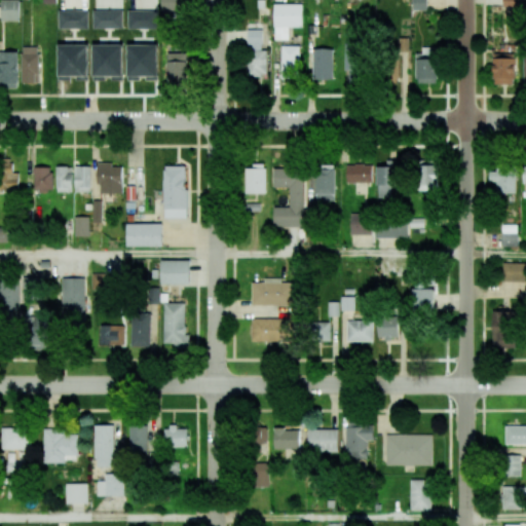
[(0,0),(1,21),(20,21),(19,0),(0,0)]
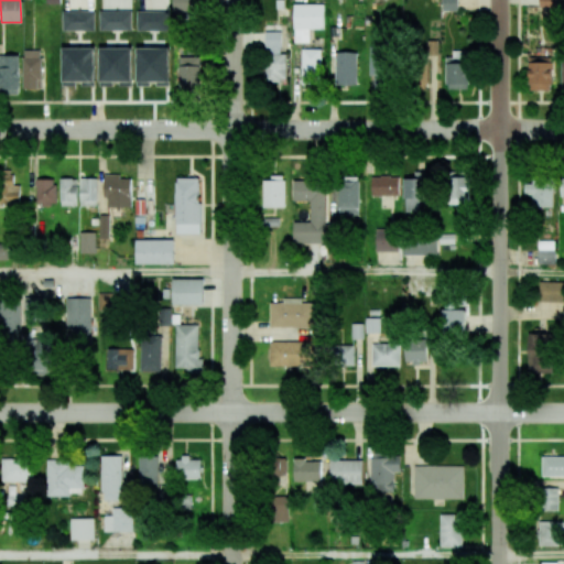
[(186,9),(184,0),(171,0),(172,10),(186,9)]
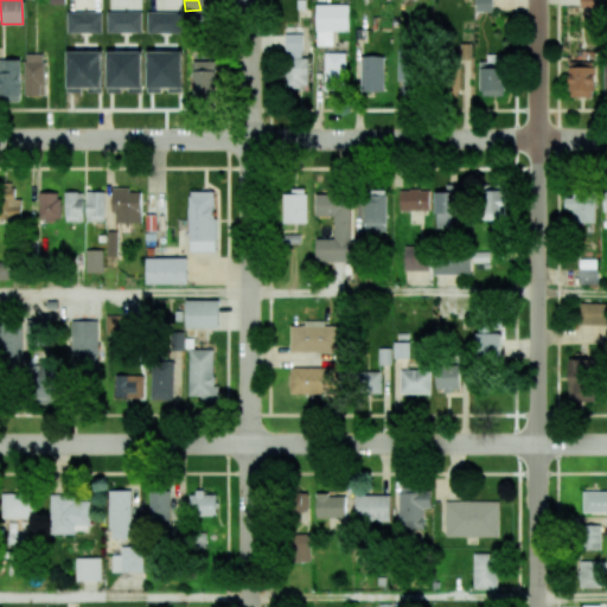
[(475,0),(475,12),(492,12),(492,0),(475,0)]
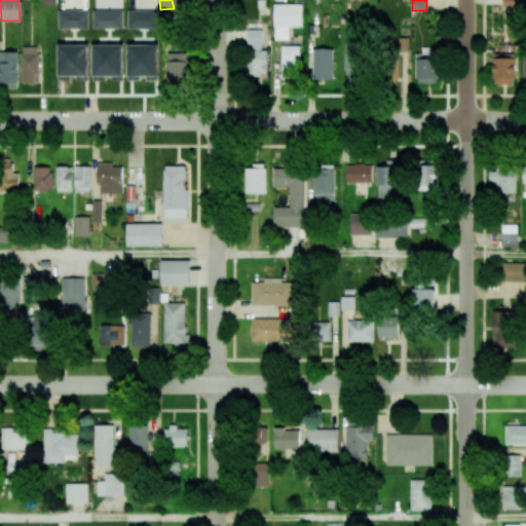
[(519,0),(502,0),(502,8),(519,9),(519,0)]
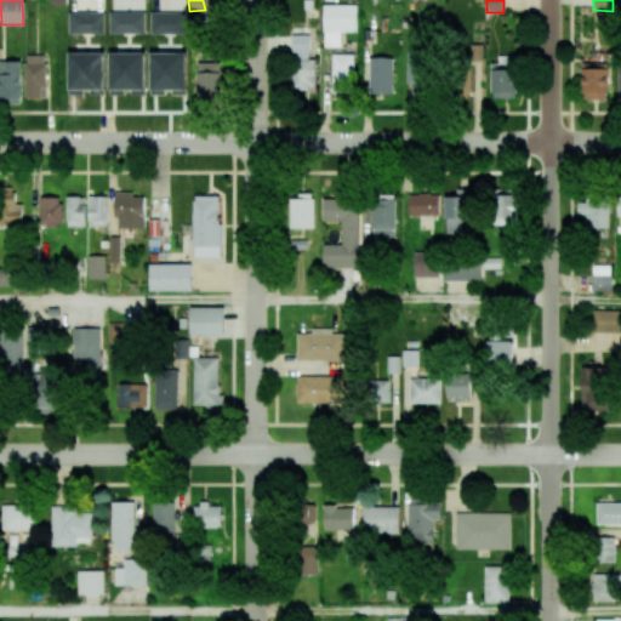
[(358,32),(357,5),(324,5),(324,46),(340,46),(340,32),(358,32)]
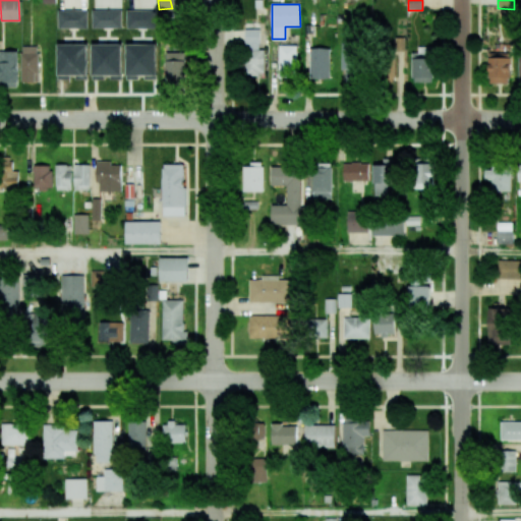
[(88,10),(58,10),(58,29),(88,29),(88,10)]
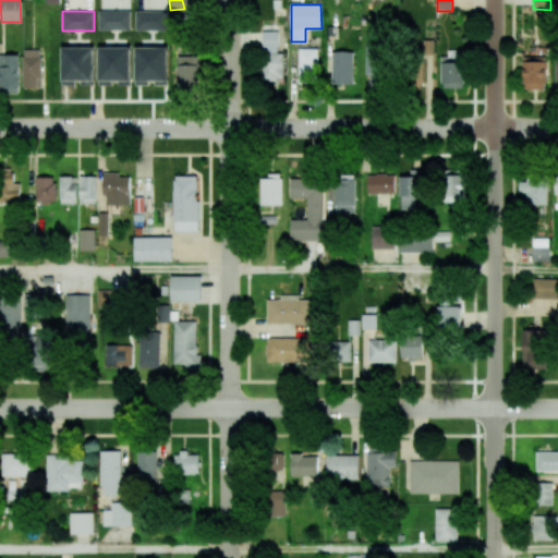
[(131,29),(131,11),(99,11),(99,29),(131,29)]
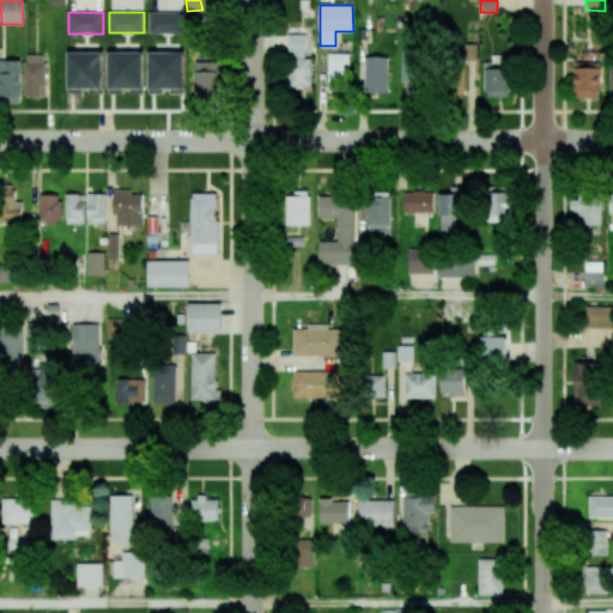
[(150,34),(183,34),(183,12),(149,12),(150,34)]
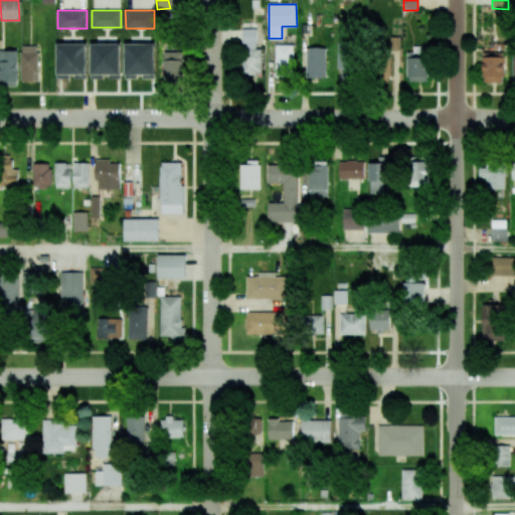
[(243,73),(261,74),(262,49),(256,49),(256,28),(241,28),(241,43),(243,43),(243,73)]
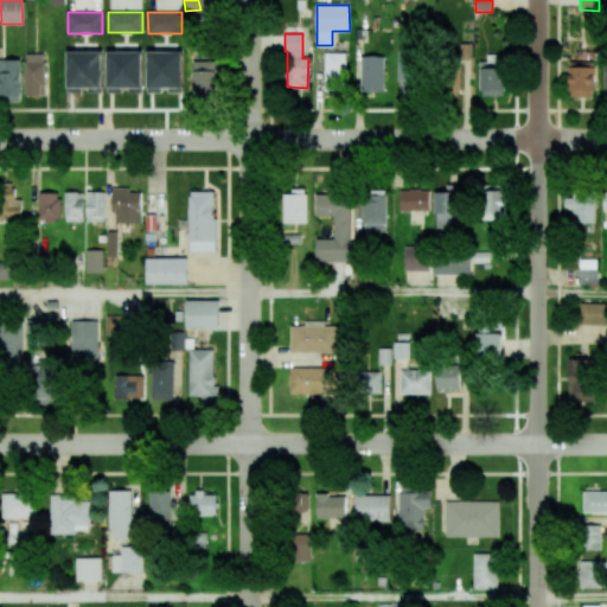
[(419,96),(417,50),(397,50),(398,96),(419,96)]
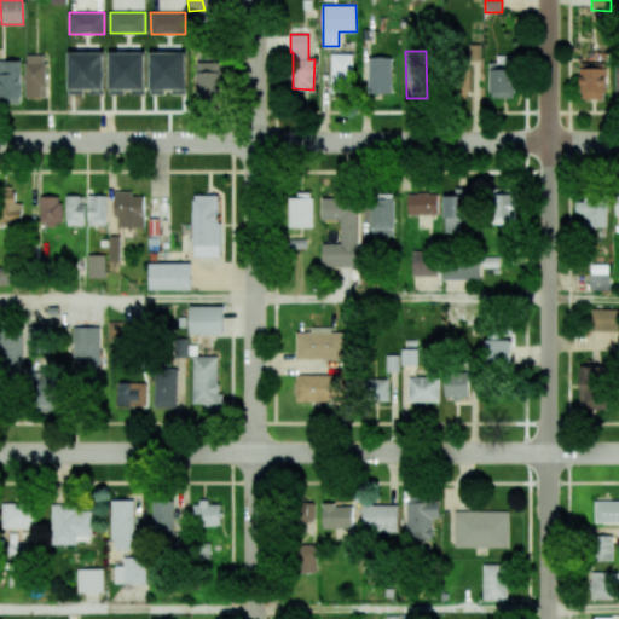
[(104,94),(104,53),(69,52),(69,93),(91,93),(91,94),(104,94)]
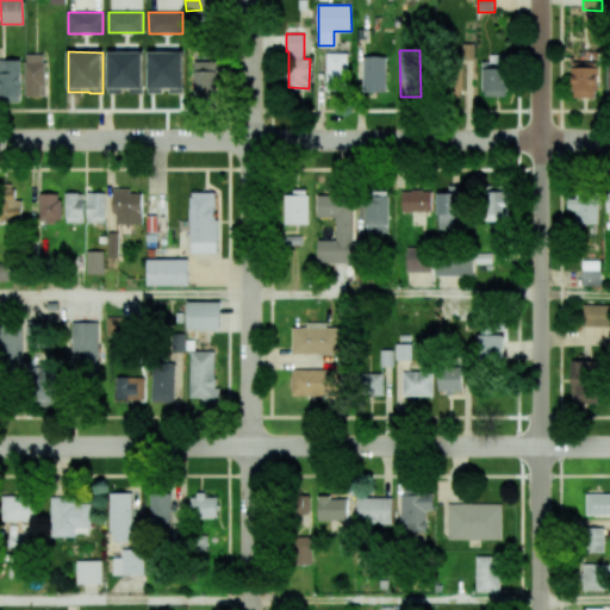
[(109,92),(129,92),(129,93),(143,93),(143,51),(107,53),(109,92)]
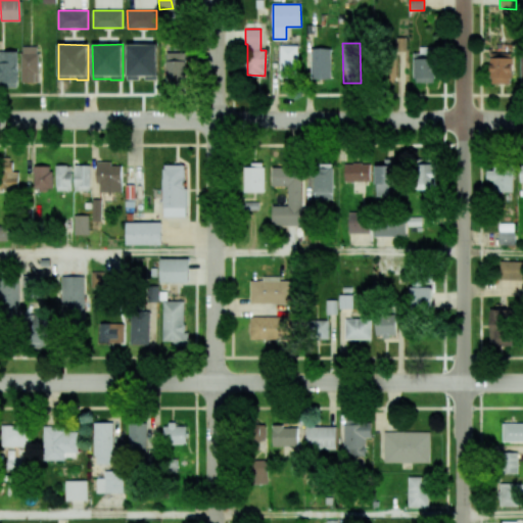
[(156,76),(157,45),(128,44),(127,80),(139,80),(139,76),(156,76)]
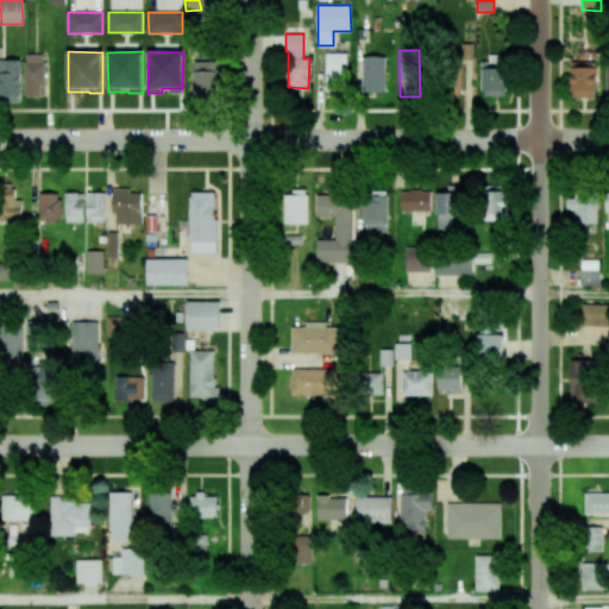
[(325,92),(347,92),(347,52),(326,52),(325,92)]
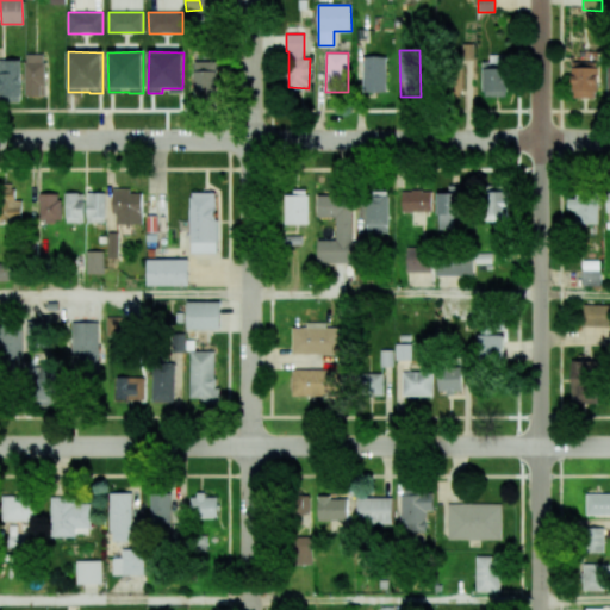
[(45,95),(45,54),(25,55),(26,97),(45,95)]
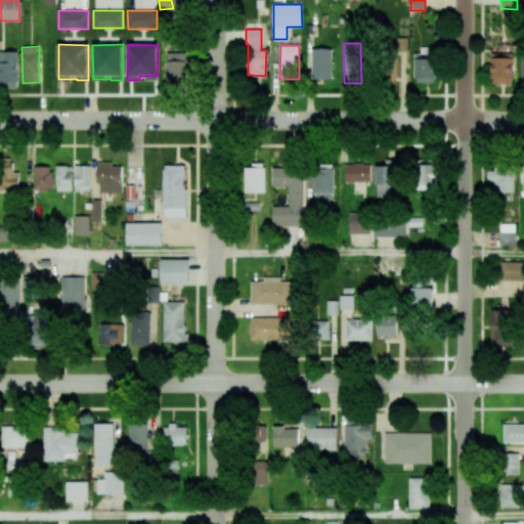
[(312,80),(333,79),(332,48),(311,48),(312,80)]
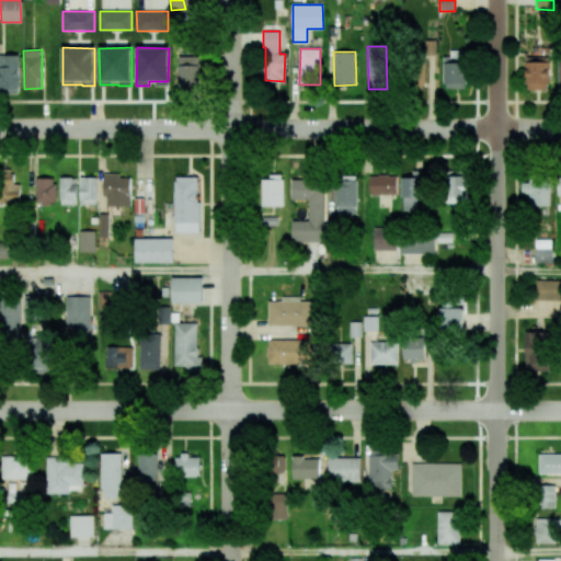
[(0,93),(19,94),(20,55),(0,54),(0,93)]
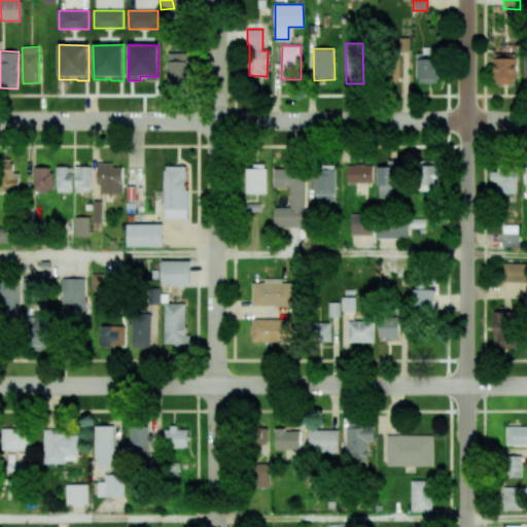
[(186,81),(186,53),(168,53),(167,81),(186,81)]
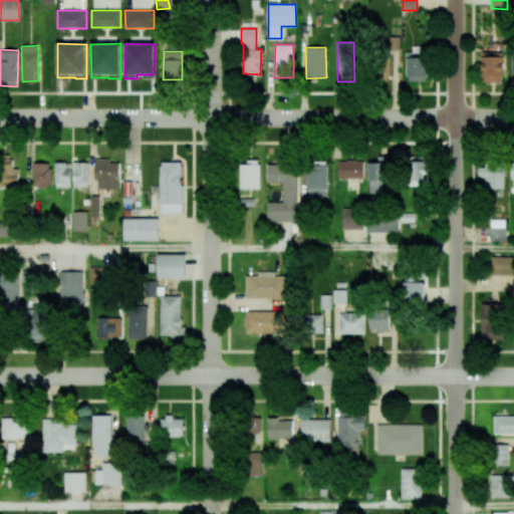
[(482,82),(503,82),(503,51),(482,52),(482,82)]
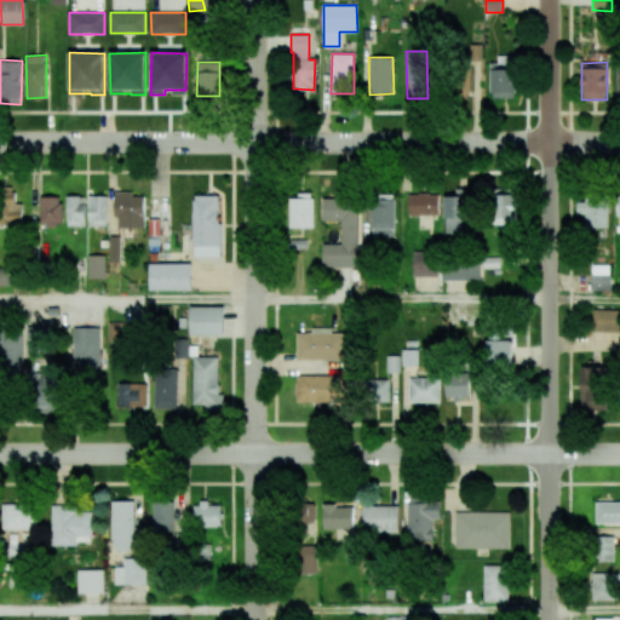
[(515,98),(514,63),(489,63),(491,98),(515,98)]
